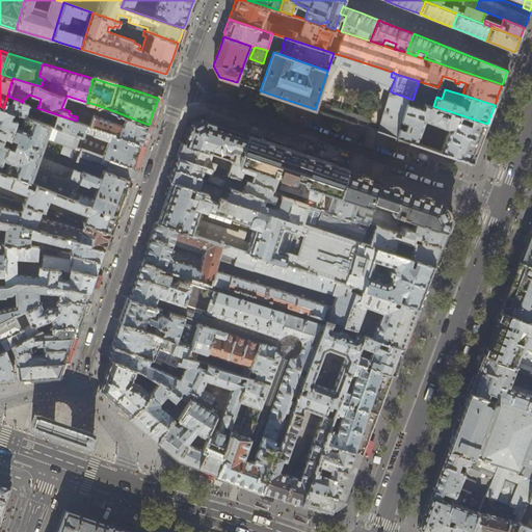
[(407,98),(390,91),(377,131),(396,137),(396,136),(406,103),(407,98)]
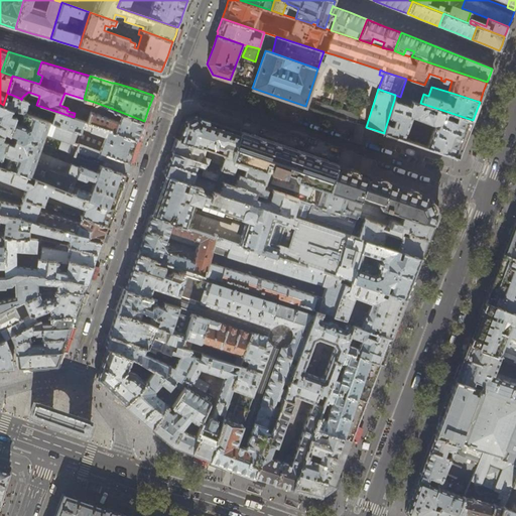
[(9,94),(7,93),(3,105),(3,106),(11,109),(14,110),(17,111),(17,110),(77,131),(74,142),(79,144),(129,161),(133,151),(140,131),(144,121),(108,107),(94,102),(87,122),(74,117),(36,105),(21,100),(21,99),(12,95),(10,101),(8,100),(9,94)]
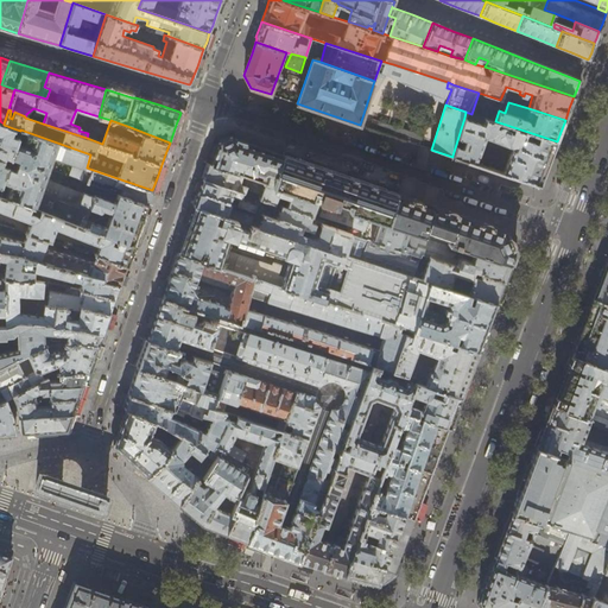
[(557,141),(495,121),(486,119),(483,125),(464,118),(453,156),(475,163),(485,137),(489,139),(507,145),(512,146),(502,172),(540,185),(546,168),(557,141)]
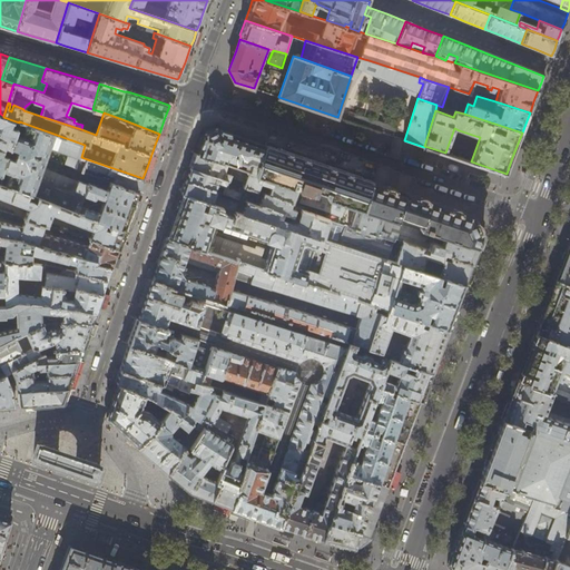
[(371,128),(395,137),(397,127),(355,112),(352,123),(371,128)]
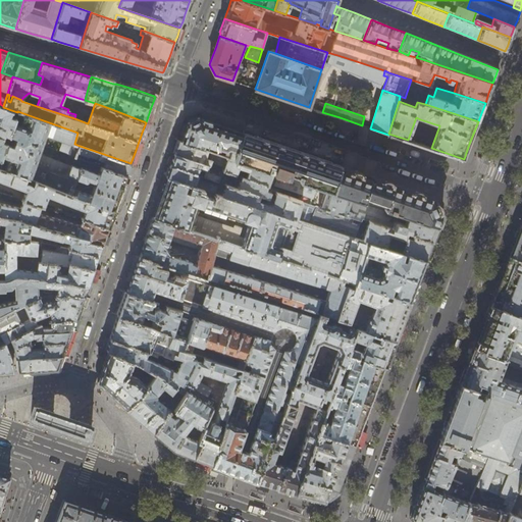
[(0,136),(8,140),(17,112),(14,111),(13,113),(14,114),(13,117),(9,115),(11,110),(3,107),(3,106),(0,104),(0,136)]
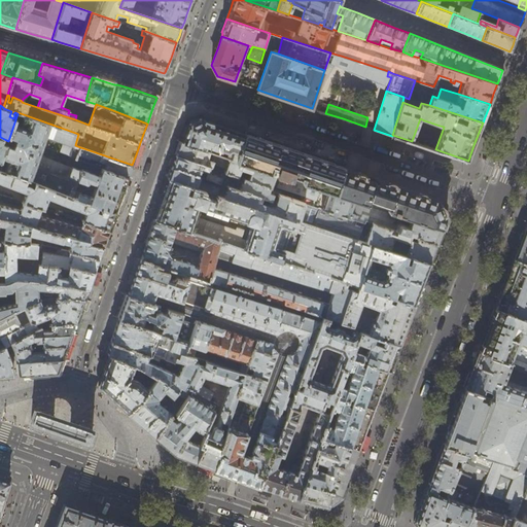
[(78,134),(18,112),(18,113),(8,141),(0,163),(0,169),(27,179),(35,182),(115,213),(121,195),(128,177),(101,168),(98,175),(81,169),(80,170),(72,167),(70,172),(67,171),(67,170),(66,167),(38,156),(45,136),(79,148),(80,147),(75,145),(78,134)]
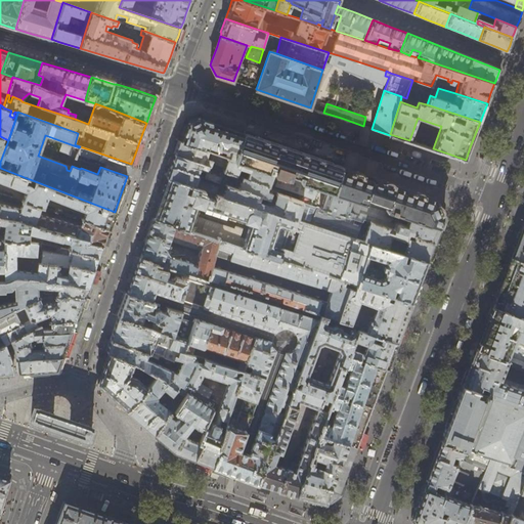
[(186,131),(182,142),(205,149),(207,143),(227,150),(231,149),(229,157),(235,159),(244,134),(238,132),(201,119),(188,124),(186,131)]
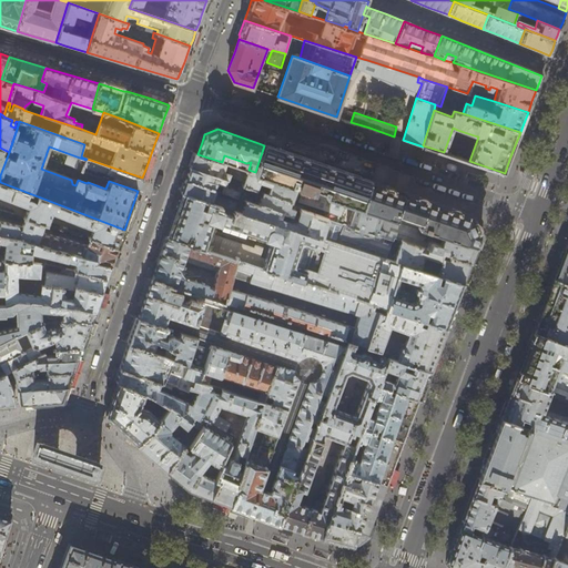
[(264,145),(255,172),(291,185),(293,180),(300,181),(302,183),(304,184),(302,189),(311,190),(318,193),(320,189),(320,190),(321,189),(322,188),(328,190),(327,193),(325,192),(324,194),(345,202),(362,206),(371,181),(320,164),(281,150),(264,145)]
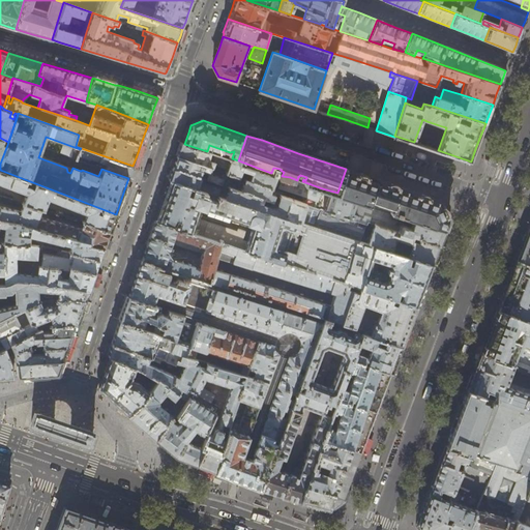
[(226,156),(207,151),(184,144),(181,143),(179,148),(177,155),(211,167),(212,168),(213,164),(222,167),(226,156)]
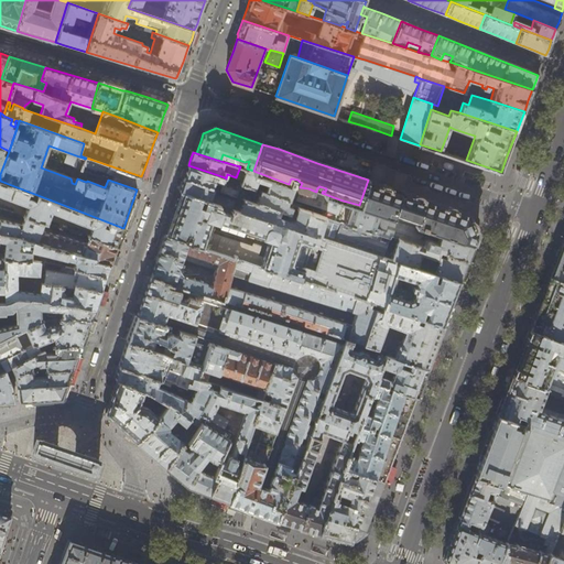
[(141,176),(86,158),(85,159),(82,170),(108,180),(137,190),(139,183),(141,176)]
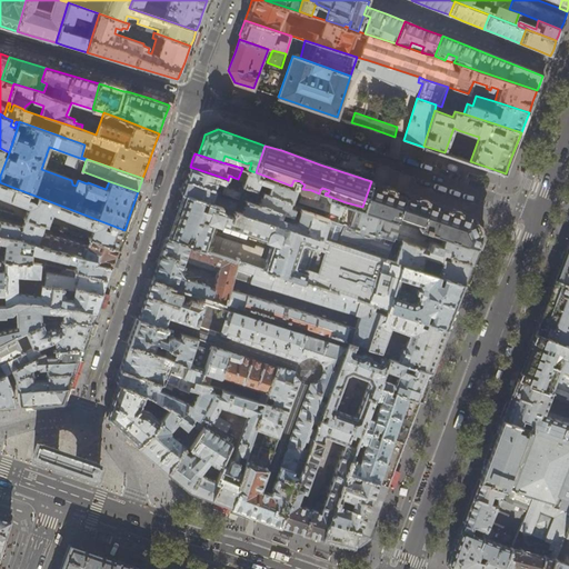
[(226,185),(227,179),(190,167),(188,172),(186,180),(216,190),(246,200),(282,212),(292,216),(293,211),(295,208),(302,210),(303,207),(290,202),(268,195),(262,192),(261,196),(248,191),(243,192),(243,196),(239,195),(241,190),(226,185)]
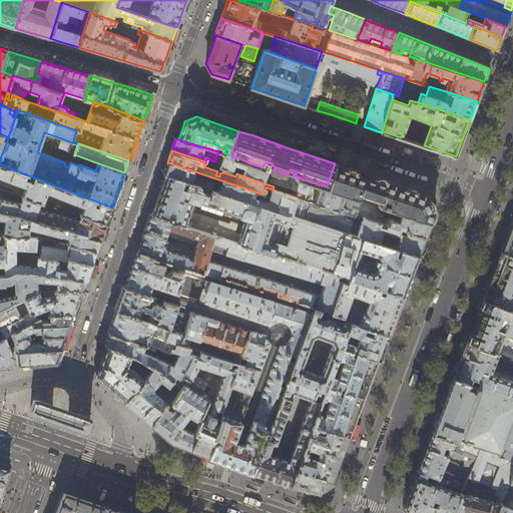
[(224,153),(218,151),(214,161),(220,163),(218,167),(231,171),(234,162),(244,166),(241,175),(262,182),(264,178),(308,193),(312,182),(293,175),(288,174),(281,171),(273,170),(263,167),(230,155),(224,153)]
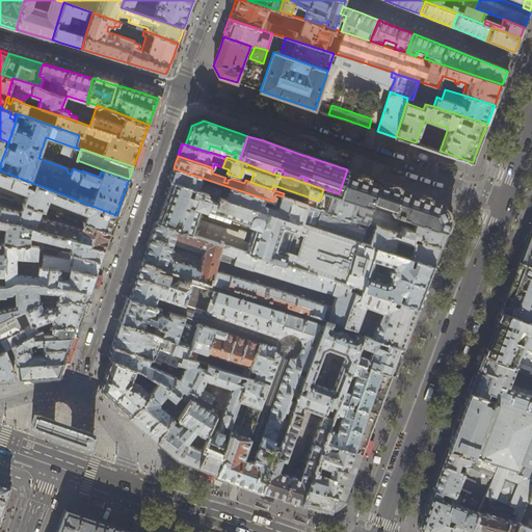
[(202,178),(174,168),(171,173),(169,180),(258,209),(269,212),(296,221),(360,241),(367,223),(317,207),(283,196),(275,194),(274,197),(281,200),(277,208),(262,204),(264,198),(230,187),(227,195),(220,193),(221,188),(201,181),(202,178)]
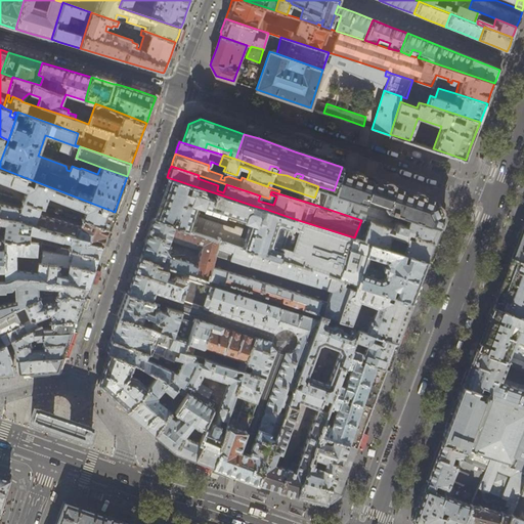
[(342,167),(334,190),(440,227),(442,221),(443,217),(435,199),(387,183),(374,178),(342,167)]
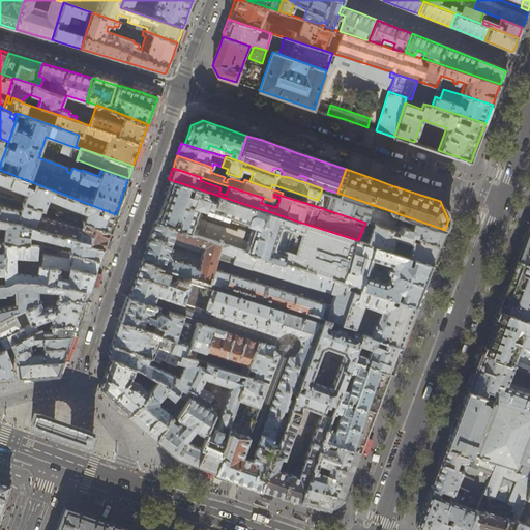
[(0,182),(26,193),(22,203),(24,203),(40,208),(43,209),(48,198),(86,212),(83,222),(84,222),(110,232),(112,227),(113,223),(116,214),(35,183),(33,189),(32,187),(32,186),(28,184),(26,184),(25,185),(27,180),(0,170),(0,182)]
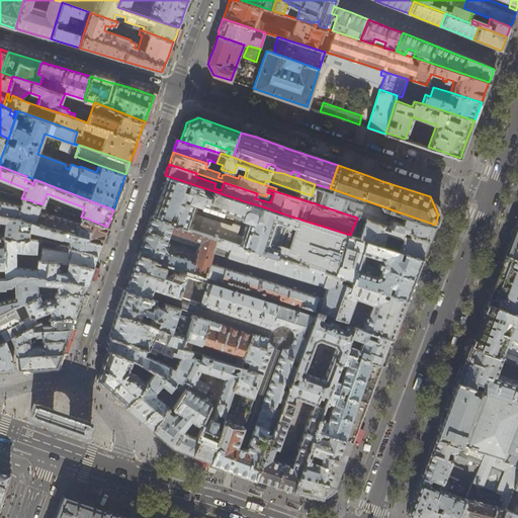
[(250,208),(251,203),(165,175),(162,184),(154,207),(151,214),(275,255),(288,216),(262,206),(261,211),(257,213),(257,212),(257,211),(256,210),(255,209),(250,208)]
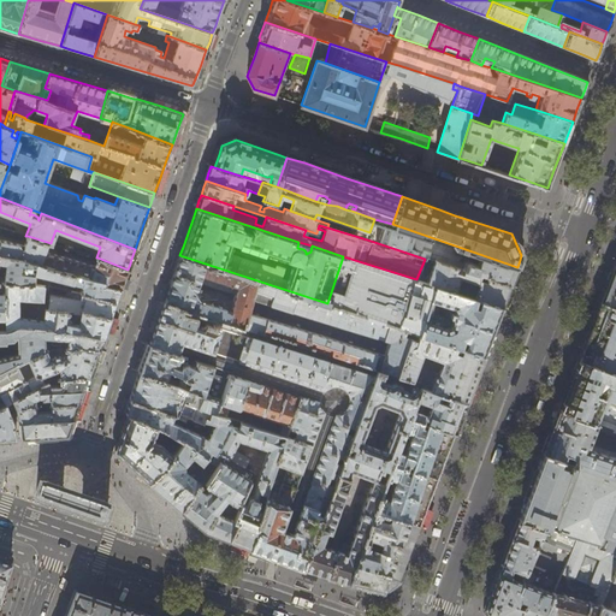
[(517,267),(392,224),(374,219),(369,232),(367,240),(425,259),(426,255),(510,284),(514,274),(517,267)]
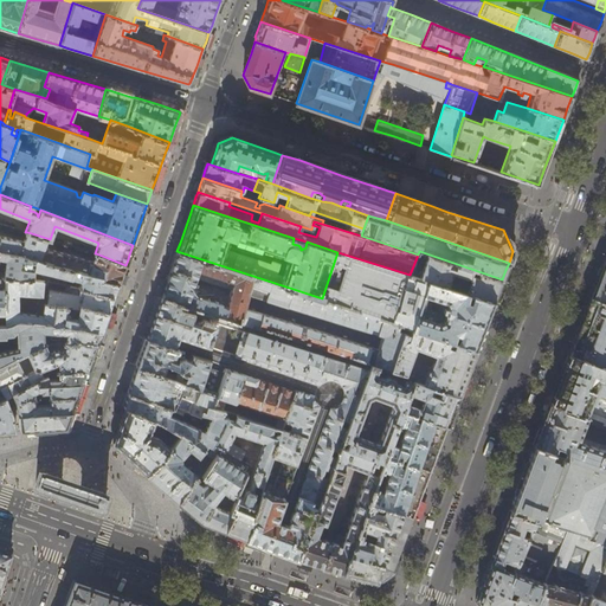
[(0,250),(20,253),(102,276),(101,281),(120,283),(122,274),(126,265),(96,253),(92,262),(44,247),(46,238),(27,232),(24,242),(0,236),(0,250)]
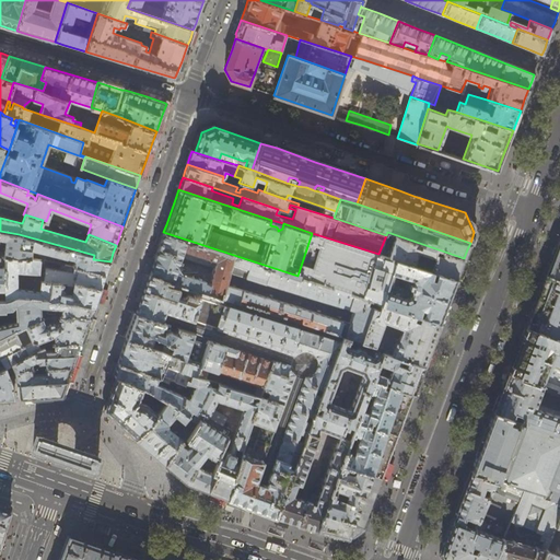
[(19,234),(0,231),(0,243),(4,245),(3,257),(4,257),(30,258),(32,248),(37,249),(37,248),(66,257),(67,256),(76,258),(73,267),(106,273),(107,268),(111,261),(93,259),(94,255),(19,234)]
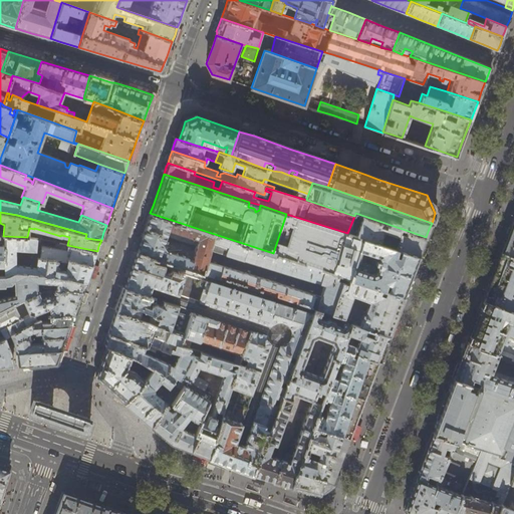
[(314,308),(331,313),(333,308),(344,277),(273,253),(150,213),(143,233),(137,251),(167,261),(187,267),(277,296),(314,308)]
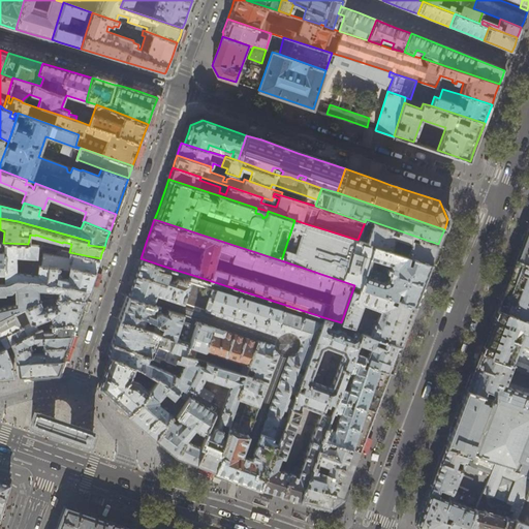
[(365,222),(358,240),(431,263),(435,253),(438,244),(366,219),(365,222)]
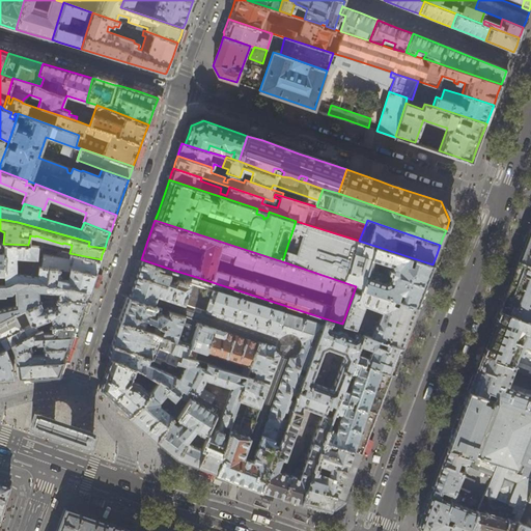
[(296,221),(282,261),(356,286),(360,287),(361,287),(369,290),(417,306),(424,287),(432,264),(359,241),(296,221)]
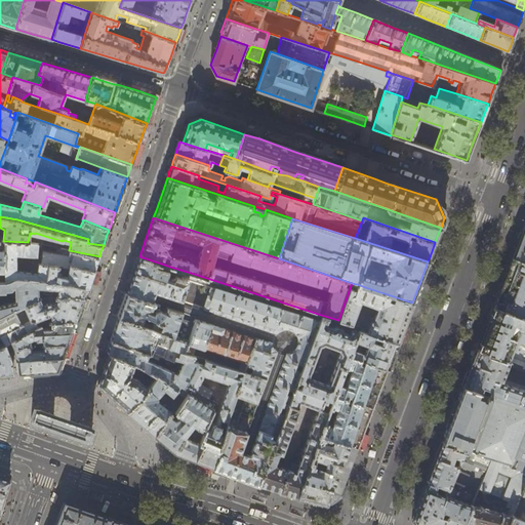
[(521,232),(524,223),(524,221),(520,219),(516,230),(521,232)]
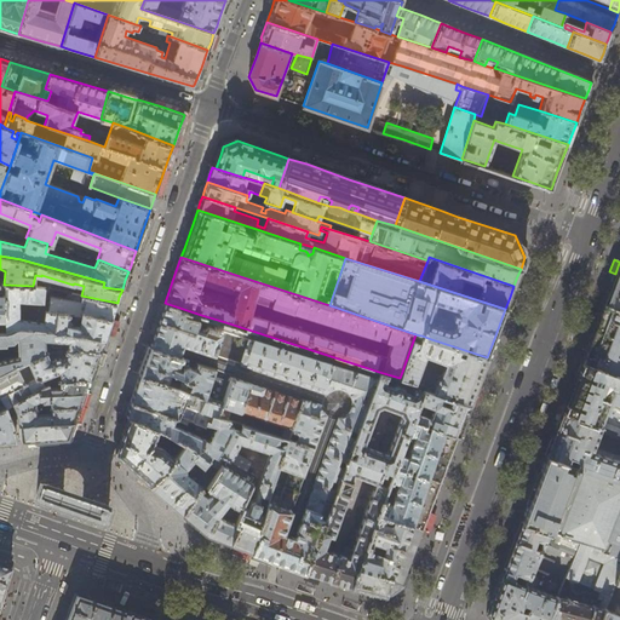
[(619,263),(615,274),(612,283),(604,304),(619,309),(619,263)]
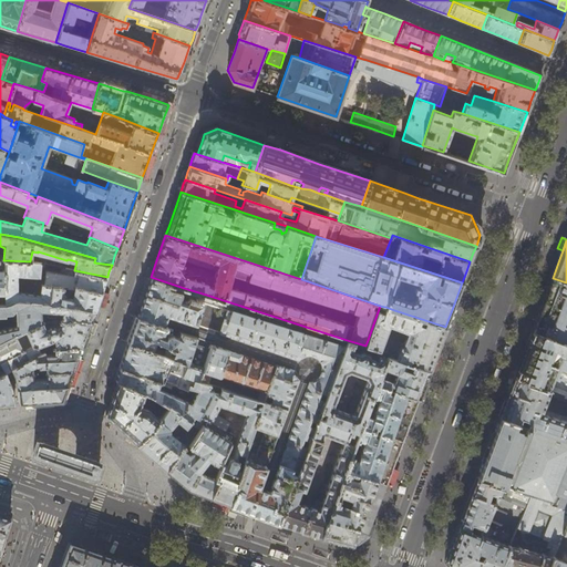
[(44,264),(30,261),(4,260),(4,302),(17,300),(50,303),(52,286),(63,287),(74,288),(75,288),(75,285),(102,291),(104,285),(107,277),(74,270),(73,275),(45,271),(43,285),(41,284),(40,296),(29,294),(28,280),(17,280),(17,275),(39,276),(40,267),(44,268),(44,264)]
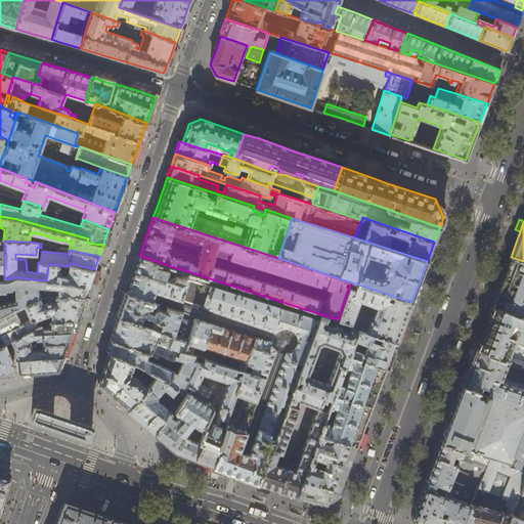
[(166,276),(170,266),(139,256),(133,273),(129,288),(127,293),(151,301),(154,296),(156,290),(170,295),(181,299),(204,306),(204,307),(251,323),(275,332),(276,331),(279,329),(280,328),(285,328),(288,328),(290,329),(292,330),(295,332),(296,335),(297,338),(297,341),(296,344),(294,347),(292,350),(289,351),(286,352),(277,375),(263,415),(258,428),(276,435),(318,320),(280,308),(282,302),(190,272),(188,278),(175,274),(175,276),(174,276),(171,276),(170,277),(166,276)]
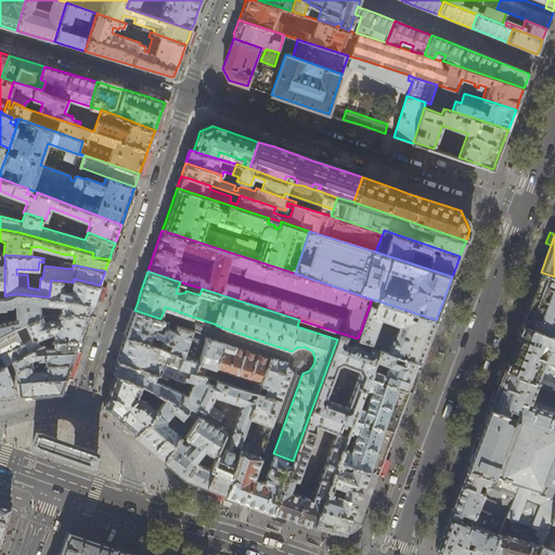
[(554,276),(541,272),(531,298),(521,324),(554,336),(554,276)]
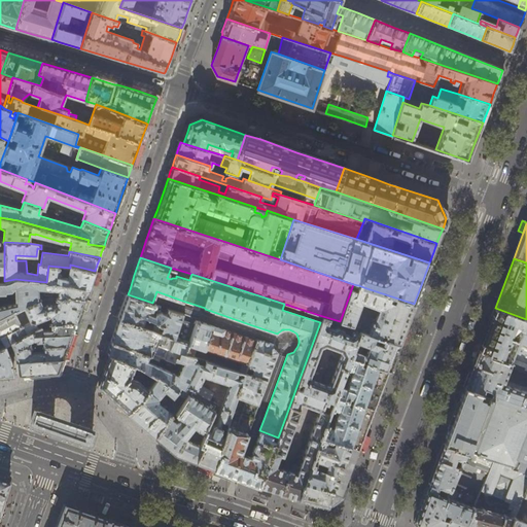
[(70,268),(69,268),(67,277),(57,275),(59,267),(48,266),(46,282),(55,282),(88,287),(90,287),(92,280),(95,271),(70,265),(70,268)]
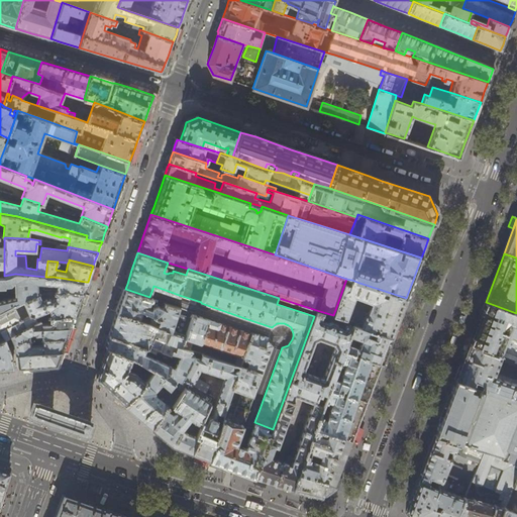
[(54,277),(45,277),(15,274),(4,276),(0,276),(0,312),(38,294),(37,283),(58,284),(57,292),(63,292),(63,290),(82,293),(84,287),(86,283),(86,282),(54,277)]
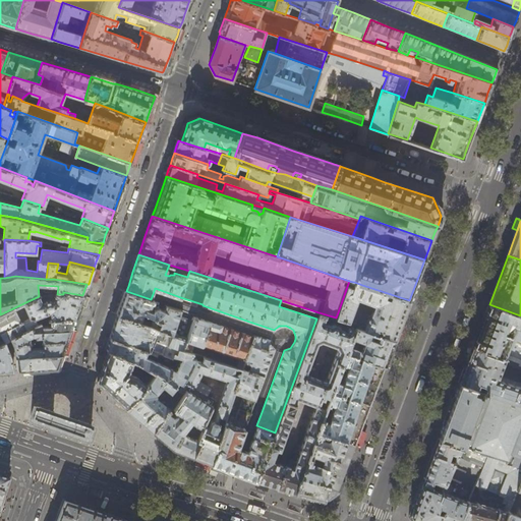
[(353,282),(349,281),(338,312),(343,314),(341,320),(349,323),(357,298),(374,305),(369,319),(368,319),(365,326),(361,326),(357,325),(356,328),(394,340),(400,324),(402,320),(409,300),(362,285),(360,289),(352,286),(354,282),(353,282)]
